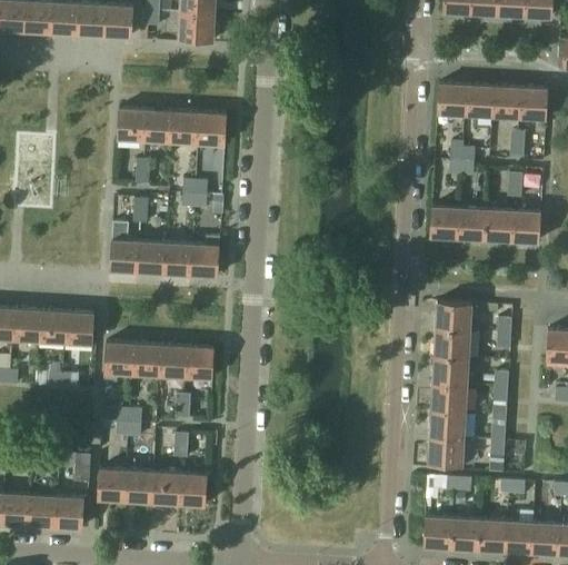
[(0,31),(23,32),(26,2),(0,0),(0,31)]
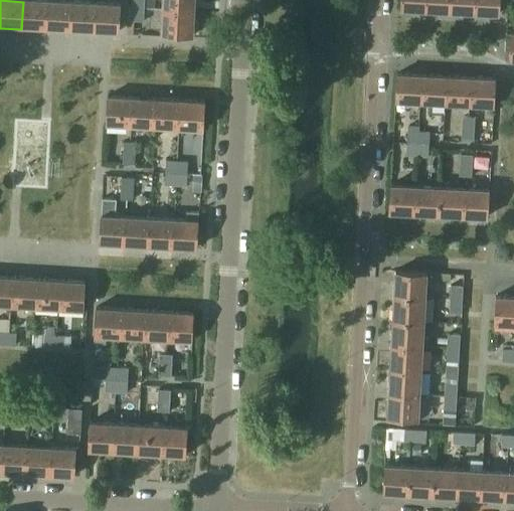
[(132,0),(132,11),(144,11),(145,0),(132,0)]
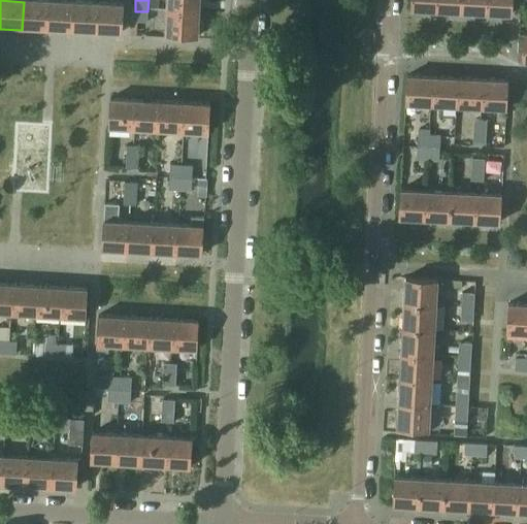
[(167,0),(166,12),(198,14),(198,0),(167,0)]
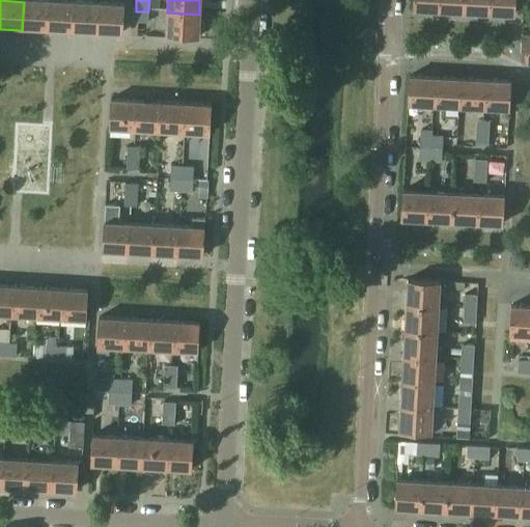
[(413,0),(413,12),(438,14),(439,0),(413,0)]
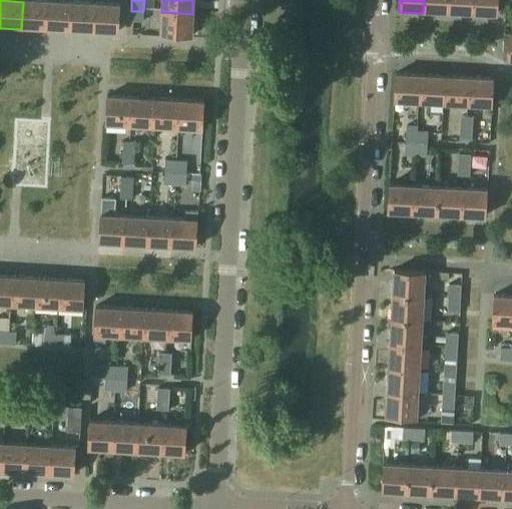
[(424,0),(423,13),(447,15),(448,0),(424,0)]
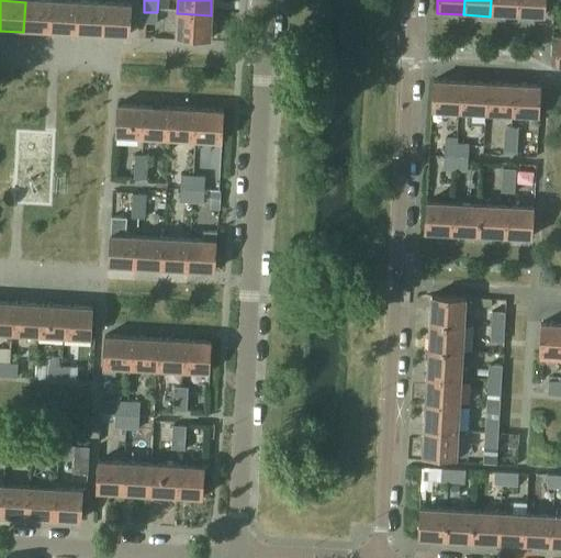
[(491,0),(490,17),(517,18),(517,0),(491,0)]
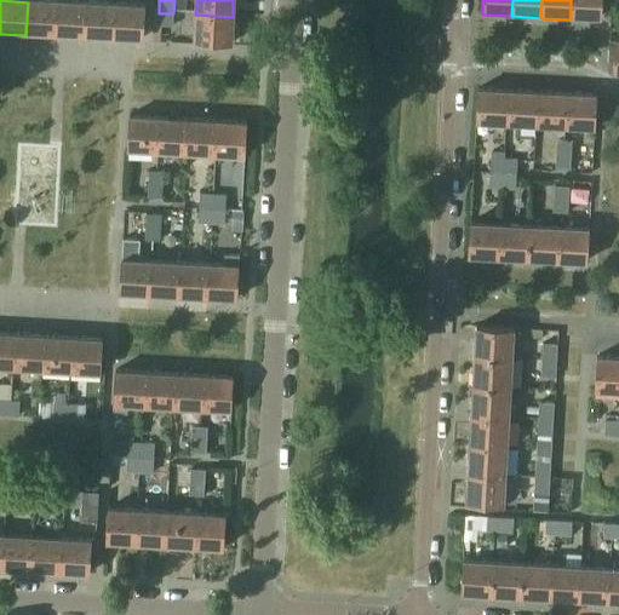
[(571,0),(571,19),(600,22),(601,0),(571,0)]
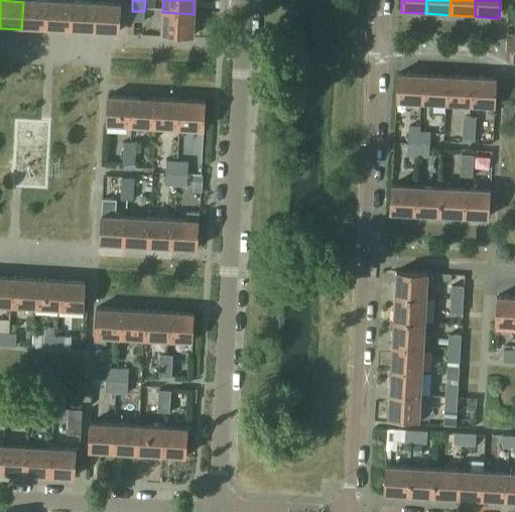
[(21,29),(46,31),(47,3),(23,2),(21,29)]
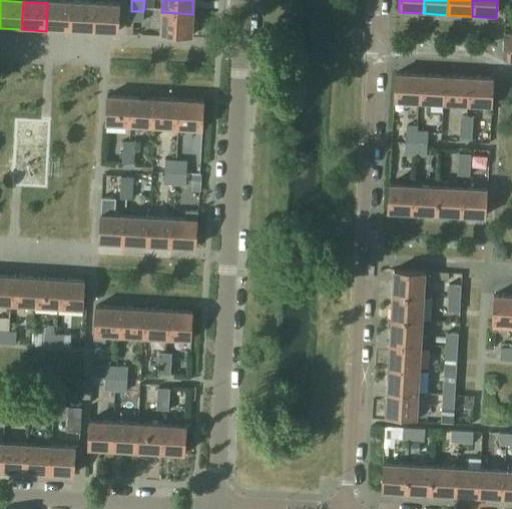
[(46,31),(70,32),(72,4),(47,3),(46,31)]
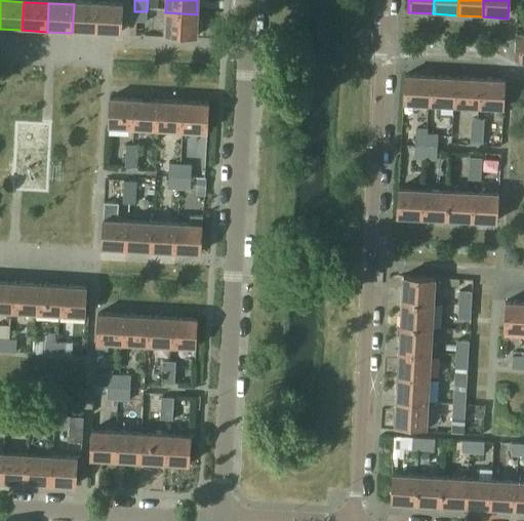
[(72,33),(96,34),(98,6),(74,4),(72,33)]
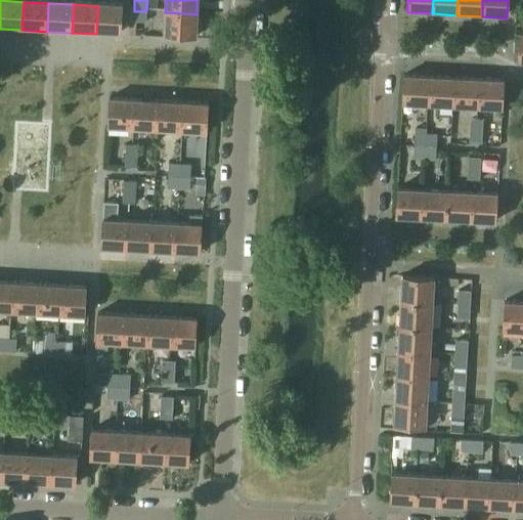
[(98,6),(96,34),(121,35),(122,7),(98,6)]
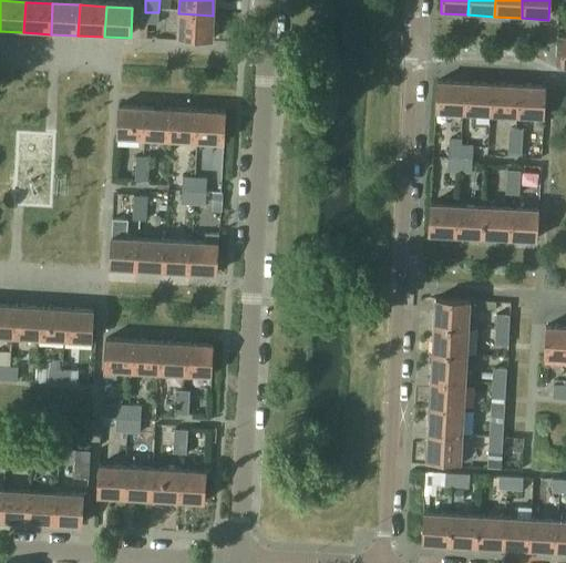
[(158,12),(145,12),(144,27),(158,28),(158,12)]
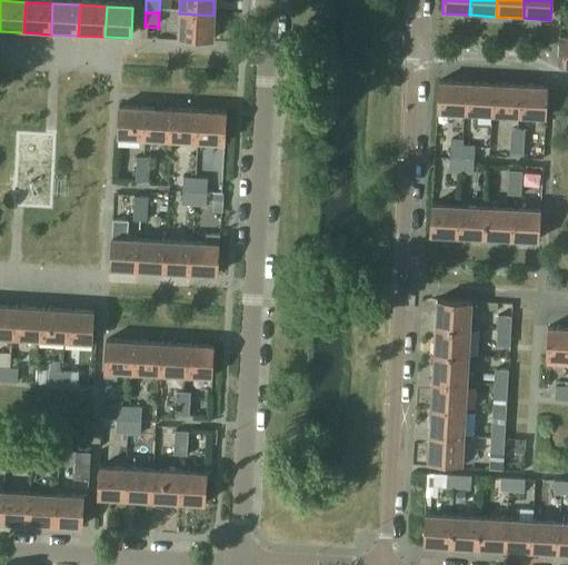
[(213,16),(179,13),(178,40),(212,42),(213,16)]
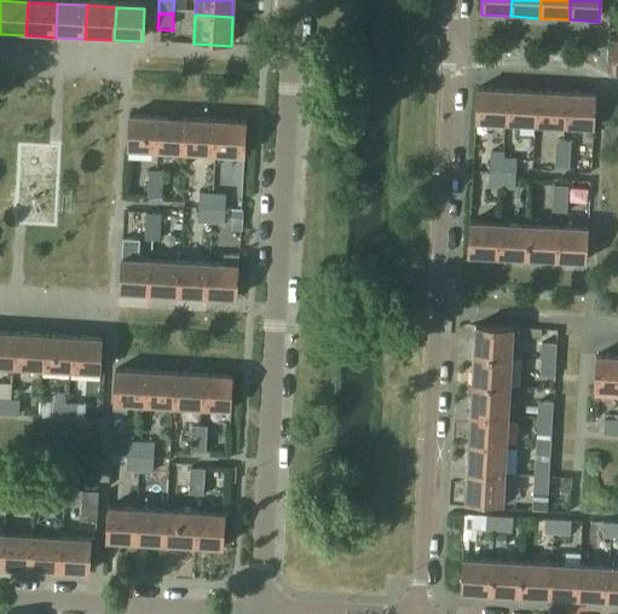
[(475,125),(504,126),(506,93),(477,92),(475,125)]
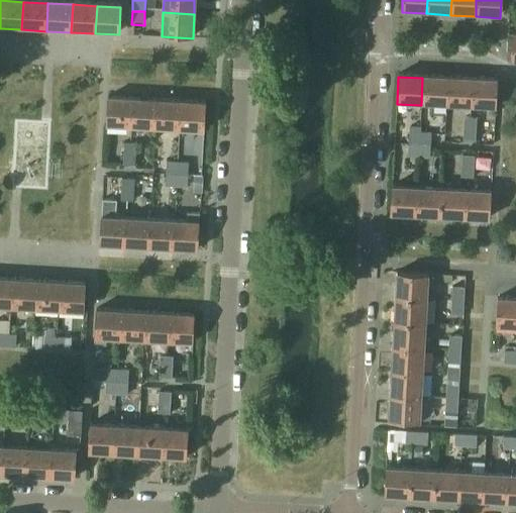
[(421,105),(445,106),(447,80),(422,78),(421,105)]
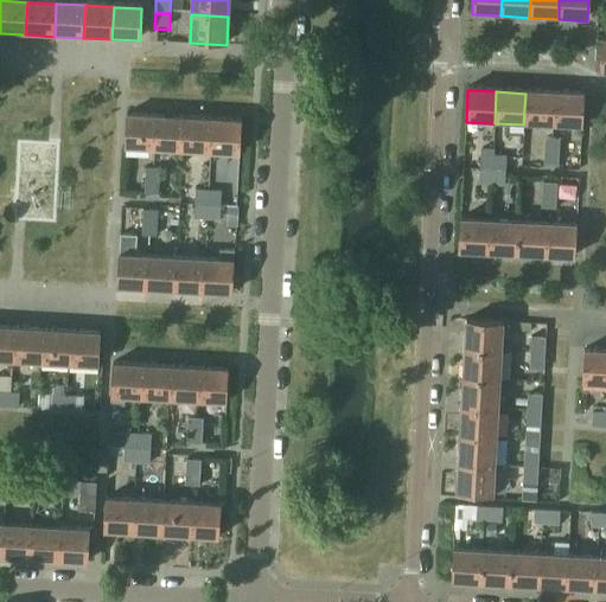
[(523,125),(553,127),(554,95),(525,94),(523,125)]
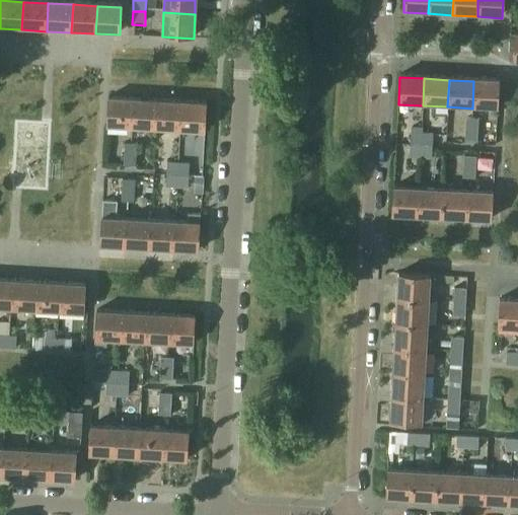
[(473,81),(472,108),(497,109),(499,82),(473,81)]
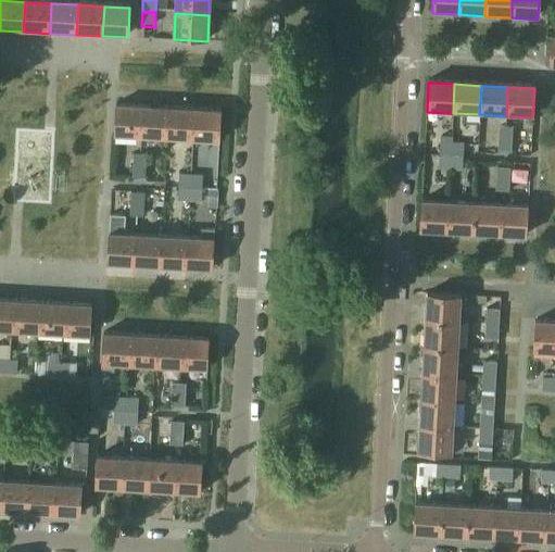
[(114,136),(141,138),(143,108),(116,107),(114,136)]
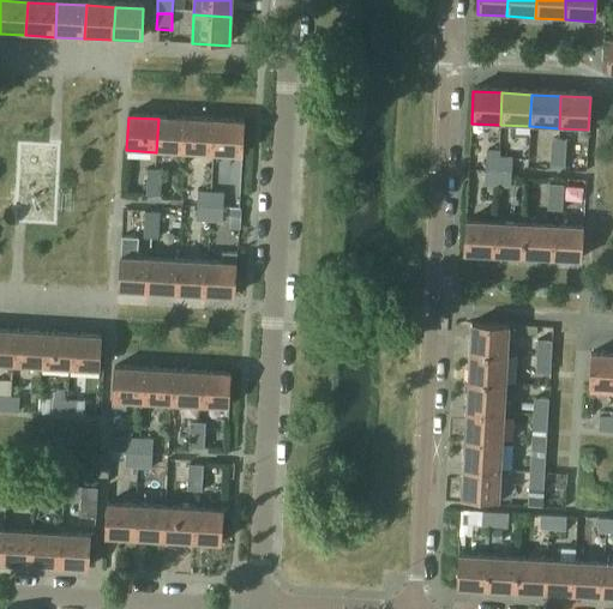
[(156,152),(185,154),(187,121),(158,119),(156,152)]
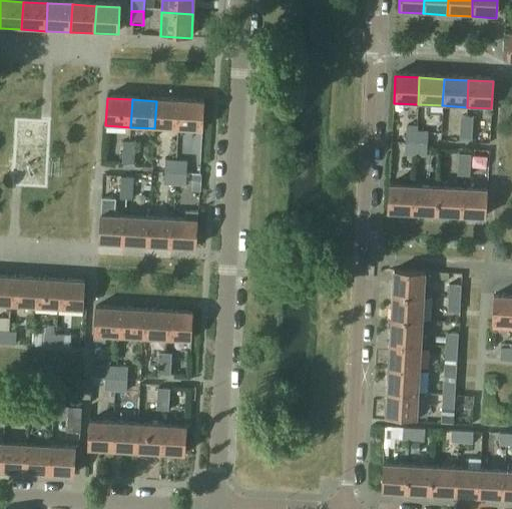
[(154,128),(178,130),(179,102),(156,101),(154,128)]
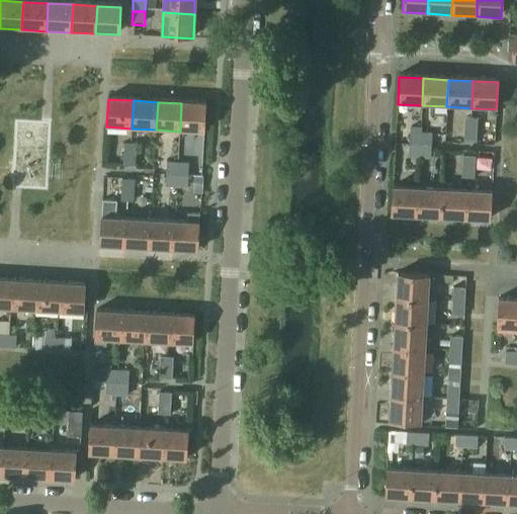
[(181,103),(180,132),(204,133),(205,105),(181,103)]
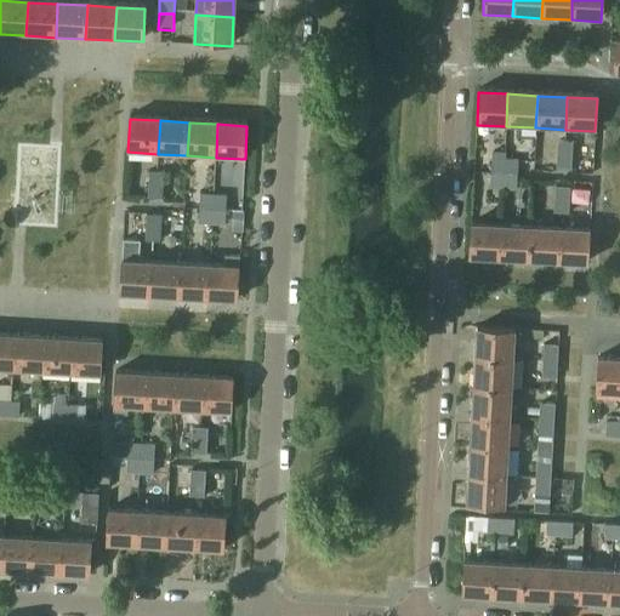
[(557,143),(556,157),(572,158),(572,144),(557,143)]
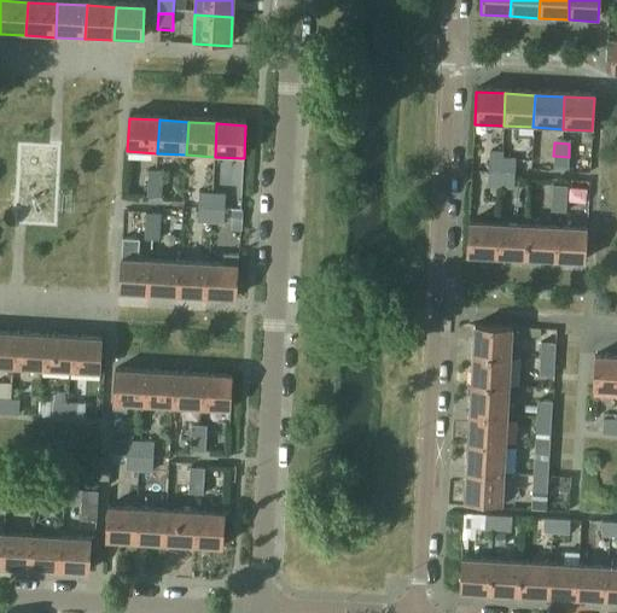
[(489,153),(488,175),(501,176),(501,162),(502,153),(489,153)]
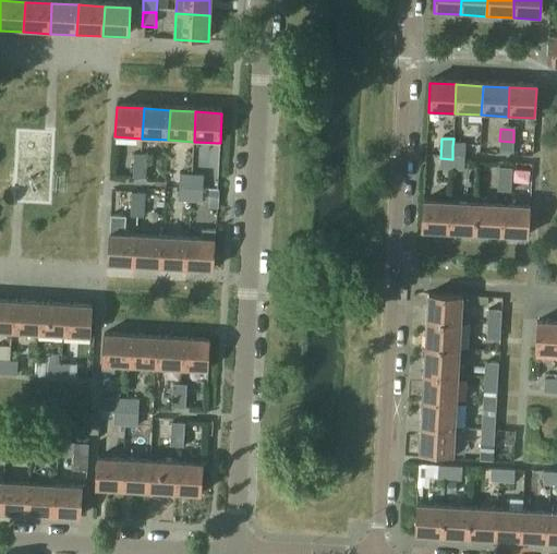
[(513,142),(499,141),(499,153),(512,154),(513,142)]
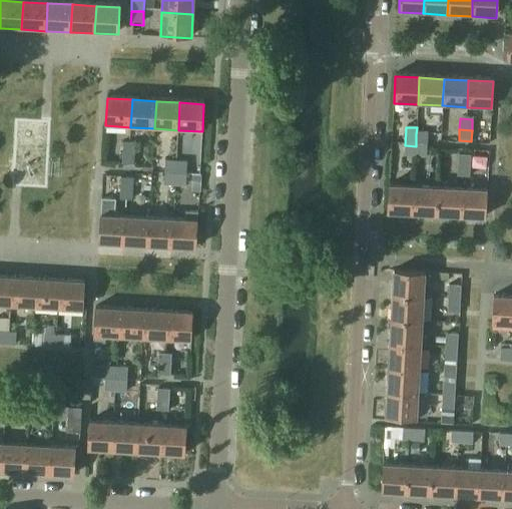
[(416,134),(416,146),(427,146),(427,135),(416,134)]
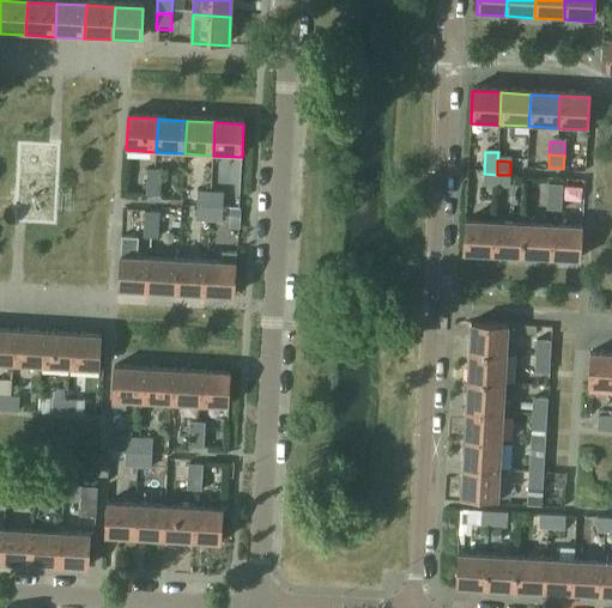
[(147,171),(146,184),(161,186),(162,172),(147,171)]
